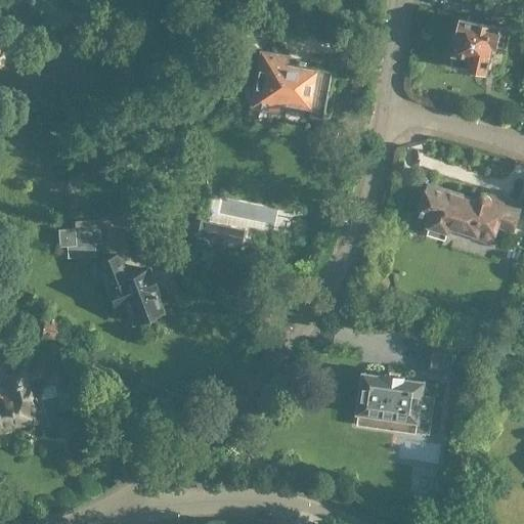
[(506,15),(523,15),(523,5),(506,6),(506,15)]
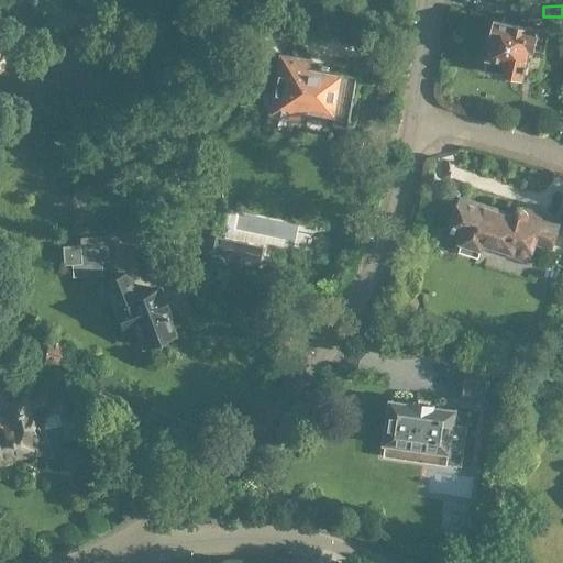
[(496,19),(493,36),(494,36),(485,69),(525,78),(531,51),(545,54),(551,32),(496,19)]
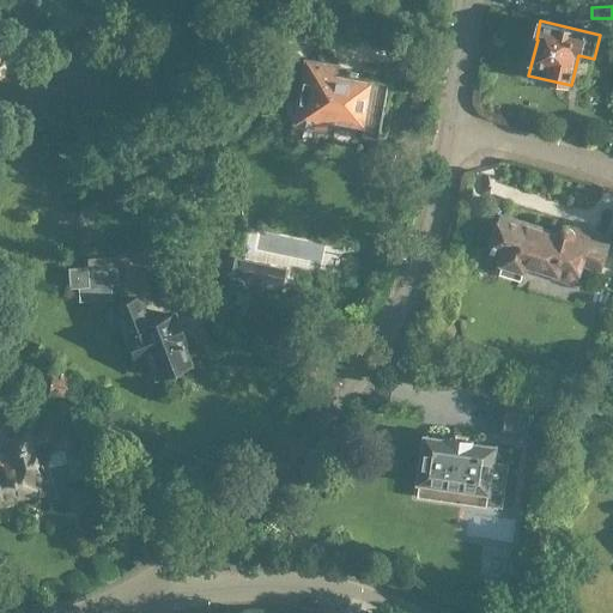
[(364,134),(381,138),(390,83),(338,73),(340,64),(308,59),(297,123),(328,128),(331,119),(365,125),(364,134)]
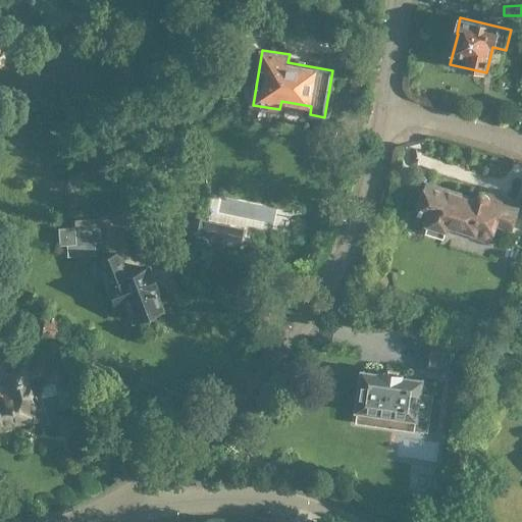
[(427,219),(425,225),(428,226),(426,233),(445,239),(447,231),(450,232),(451,227),(472,235),(471,237),(491,243),(494,233),(496,235),(499,227),(512,231),(520,204),(499,198),(497,202),(491,201),(490,197),(489,195),(487,193),(484,193),(481,193),(479,194),(477,196),(475,198),(429,184),(419,216),(427,219)]
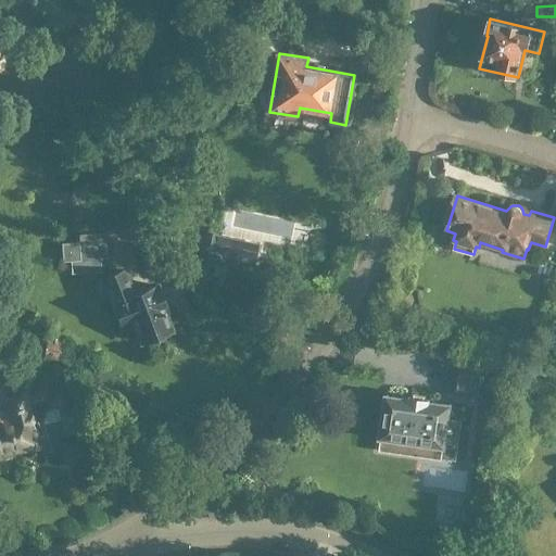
[(68,262),(70,276),(101,273),(99,260),(106,258),(104,234),(77,236),(77,242),(61,244),(62,263),(68,262)]
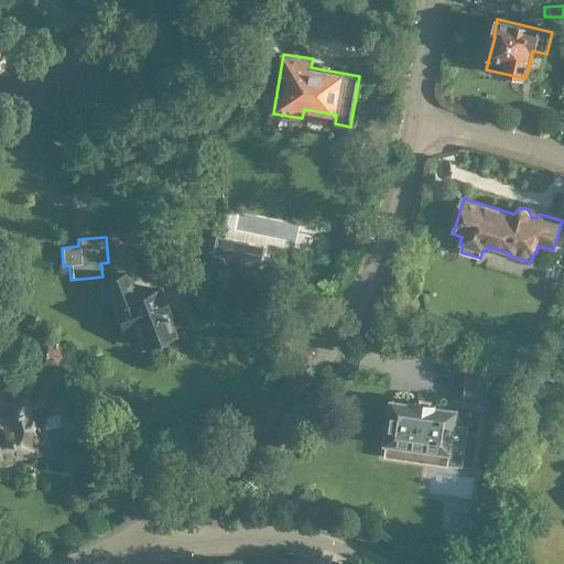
[(214,237),(210,256),(261,267),(264,247),(214,237)]
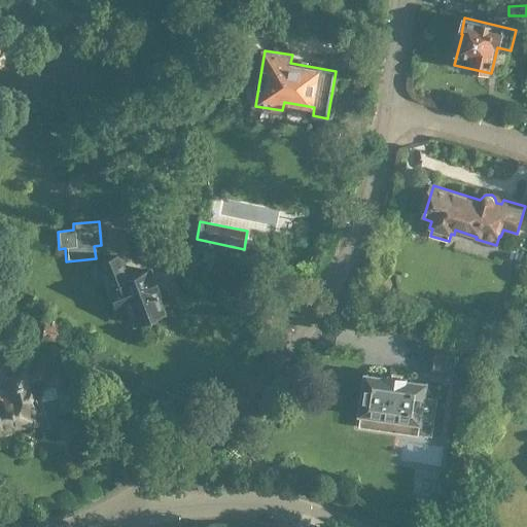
[(159,292),(149,270),(128,279),(118,255),(97,262),(116,310),(127,307),(134,324),(140,322),(145,324),(155,320),(157,315),(163,313),(155,294),(159,292)]
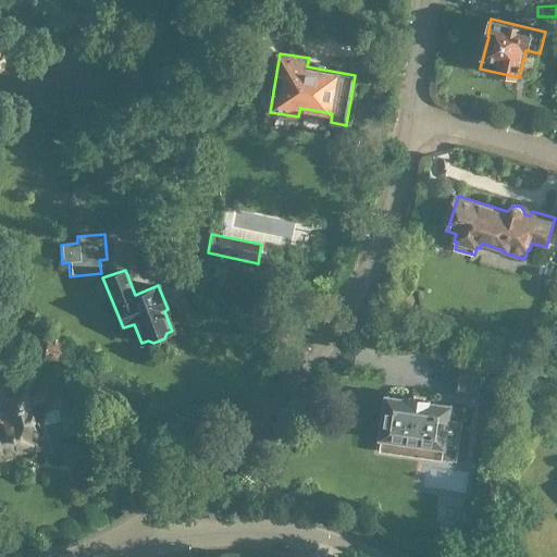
[(47,336),(42,361),(59,364),(62,338),(47,336)]
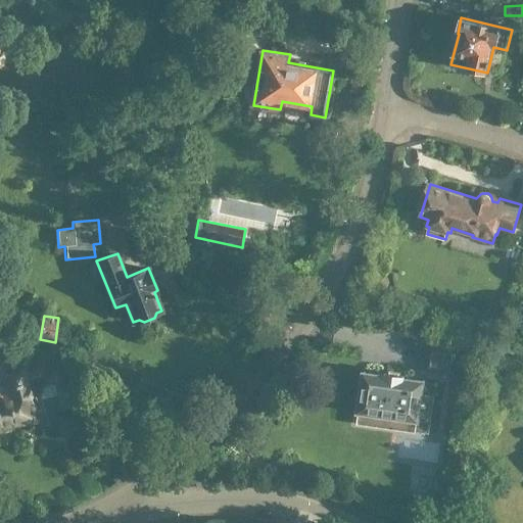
[(69,351),(47,358),(54,384),(77,378),(69,351)]
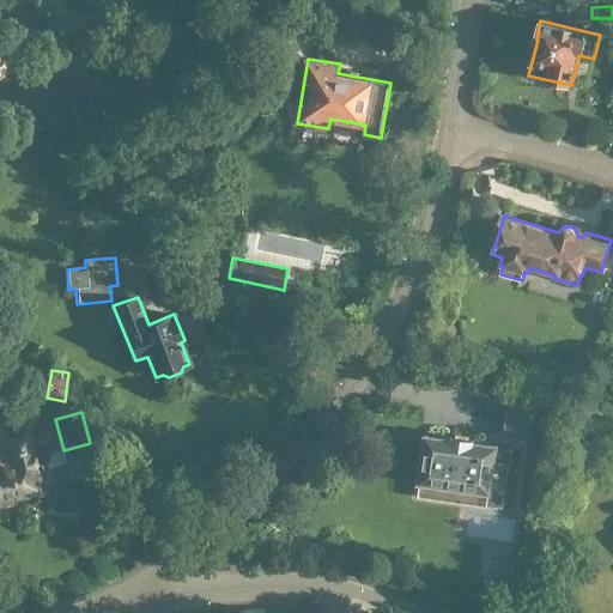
[(0,502),(22,496),(24,503),(38,498),(37,491),(43,490),(31,449),(58,442),(52,424),(29,431),(28,429),(2,436),(7,456),(0,459),(0,457),(0,502)]
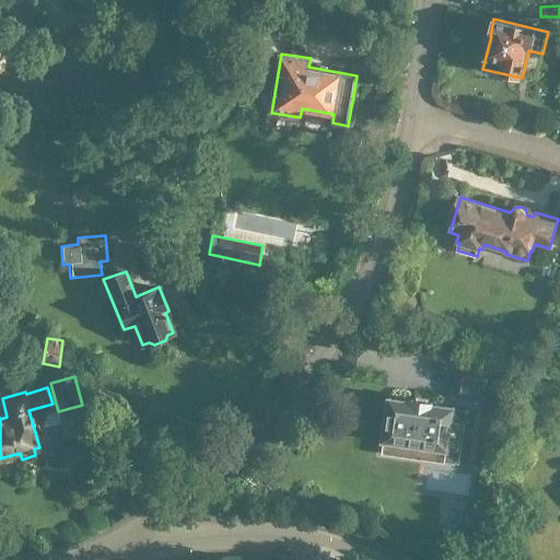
[(389,398),(382,454),(446,464),(446,463),(458,465),(465,423),(453,422),(455,408),(434,405),(434,403),(410,398),(410,400),(389,398)]
